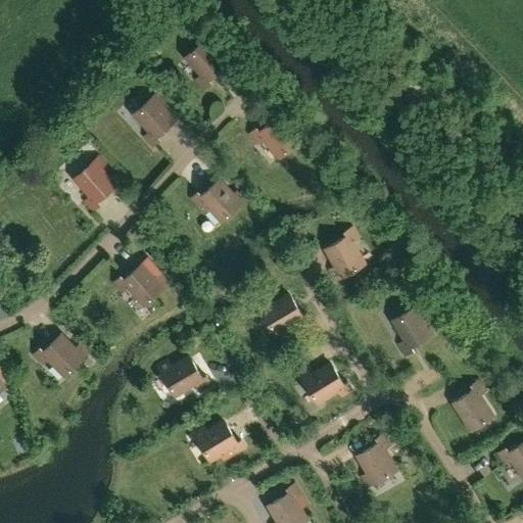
[(205,89),(211,84),(208,81),(228,63),(214,48),(220,43),(211,35),(186,57),(202,75),(197,80),(205,89)]
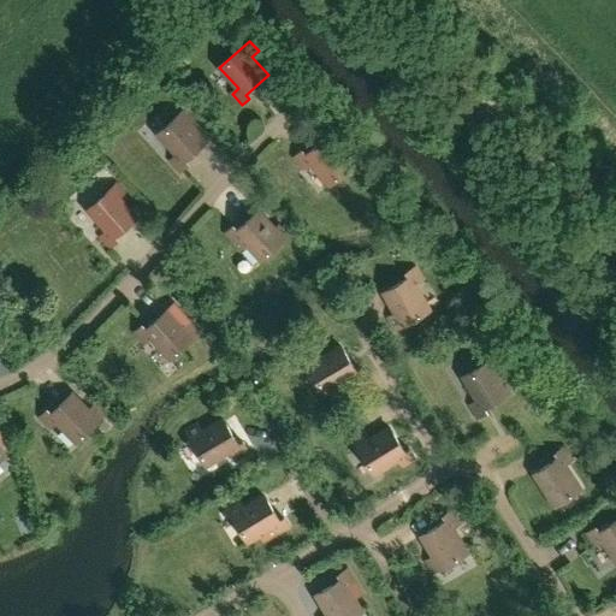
[(182,172),(188,165),(184,161),(207,141),(190,123),(196,118),(188,107),(158,135),(177,155),(171,160),(182,172)]
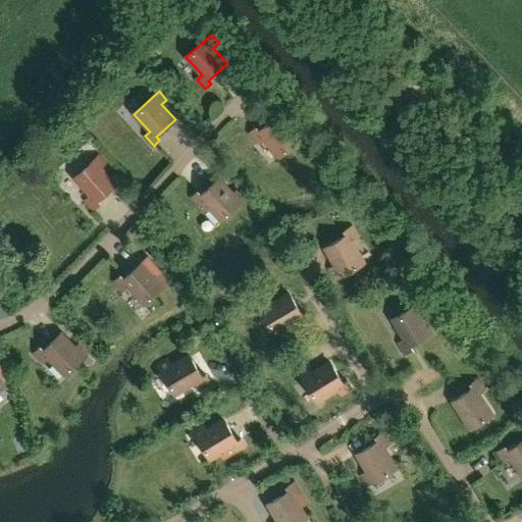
[(293,128),(280,114),(259,133),(256,128),(250,134),(259,143),(263,139),(279,157),(305,135),(296,125),(293,128)]
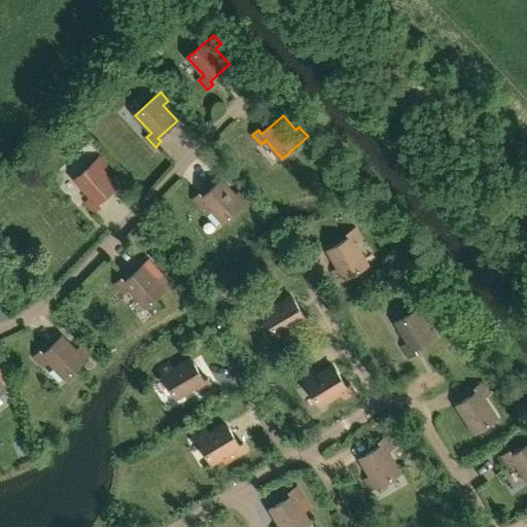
[(117,186),(102,170),(108,165),(102,156),(96,162),(75,180),(92,198),(86,202),(95,212),(101,207),(98,203),(117,186)]
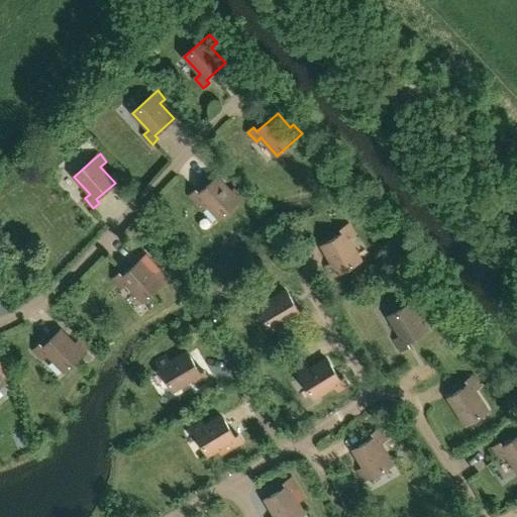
[(231,192),(218,178),(199,194),(196,191),(190,196),(199,205),(203,201),(219,218),(244,196),(236,188),(231,192)]
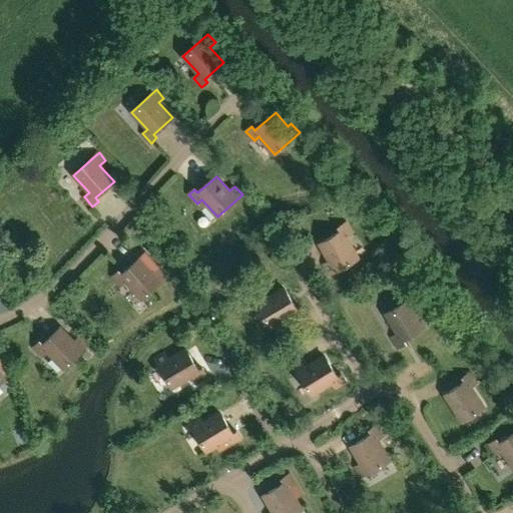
[(330,275),(358,258),(347,237),(352,234),(346,223),(339,227),(342,231),(320,244),(330,262),(324,265),(330,275)]
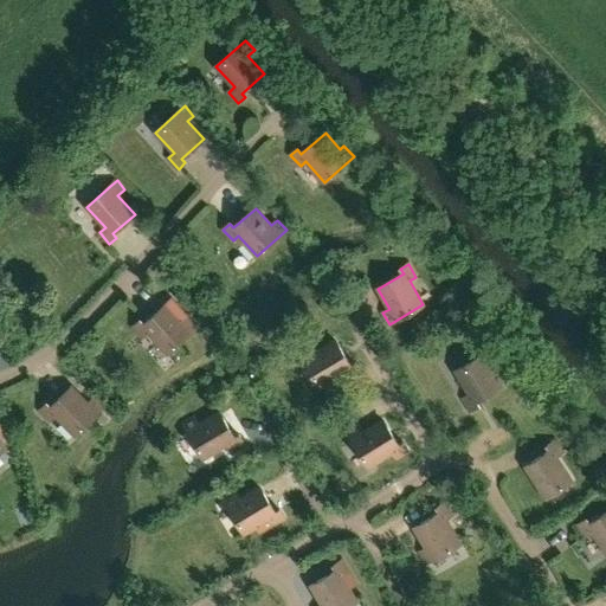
[(181,323),(166,305),(143,326),(140,321),(133,327),(143,339),(149,333),(168,353),(197,327),(187,317),(181,323)]
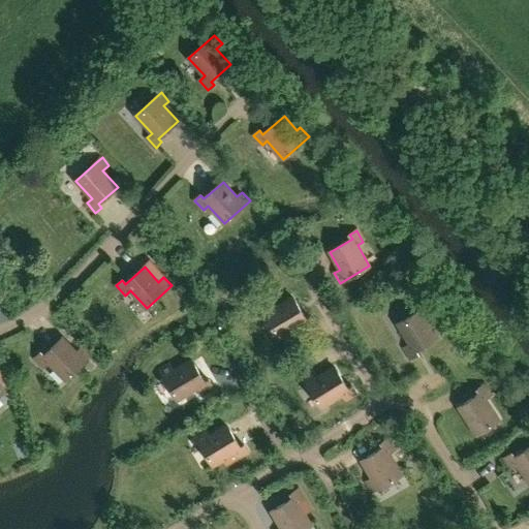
[(306,319),(292,298),(275,308),(272,302),(261,308),(279,337),(300,324),(304,331),(314,323),(310,317),(306,319)]
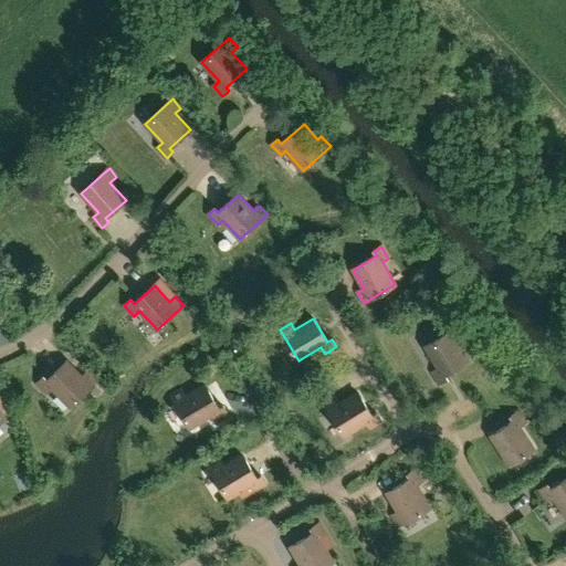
[(440,385),(447,380),(444,376),(470,360),(459,342),(467,337),(458,323),(422,345),(437,369),(432,373),(440,385)]
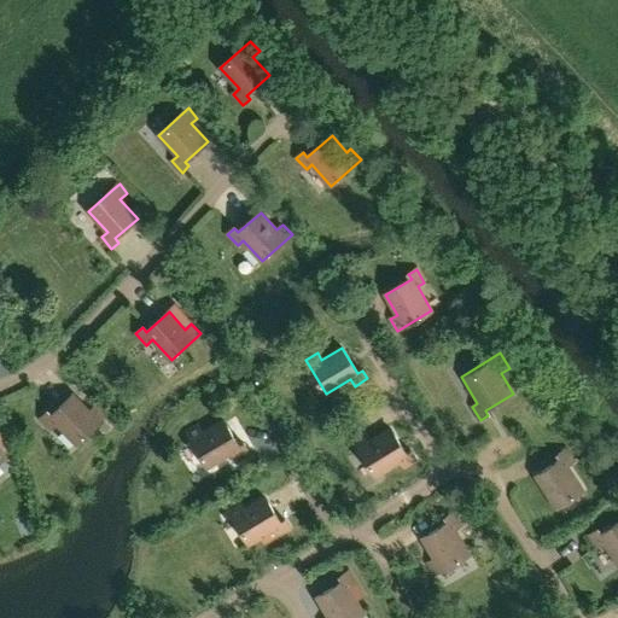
[(89,412),(73,395),(52,417),(47,412),(41,419),(52,430),(57,424),(77,444),(105,415),(95,406),(89,412)]
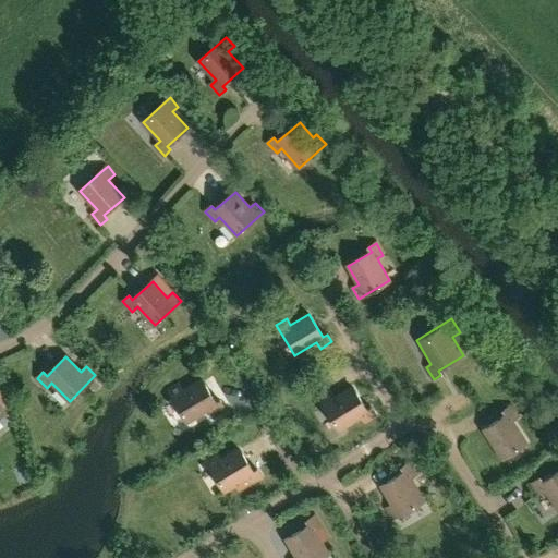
[(216,403),(202,380),(183,391),(180,385),(169,391),(187,422),(209,409),(213,415),(225,408),(220,401),(216,403)]
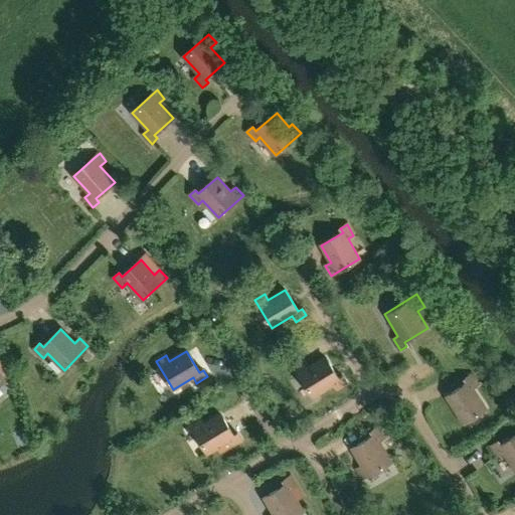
[(339,379),(326,358),(309,368),(305,362),(296,368),(313,396),(333,384),(336,390),(347,383),(343,377),(339,379)]
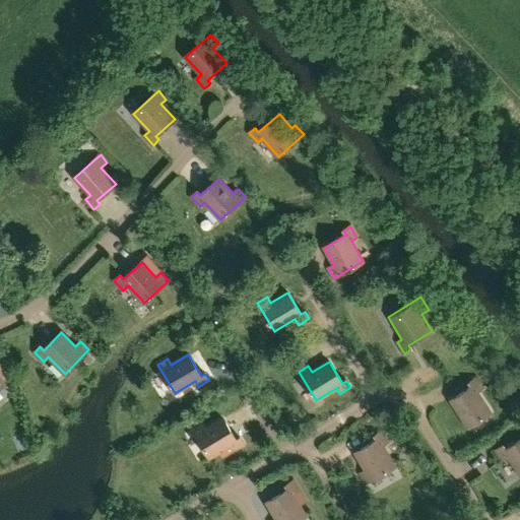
[(468,427),(491,412),(477,393),(483,389),(476,379),(469,383),(472,387),(451,400),(468,427)]
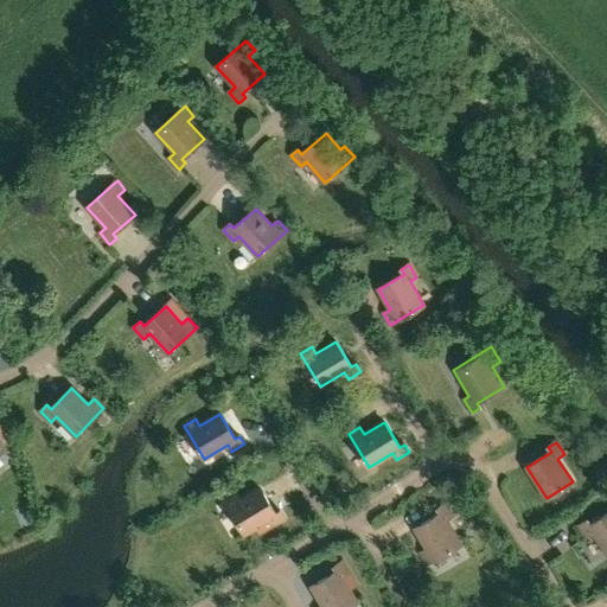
[(276,513),(261,489),(240,500),(236,493),(224,500),(244,534),(268,519),(273,526),(286,518),(281,511),(276,513)]
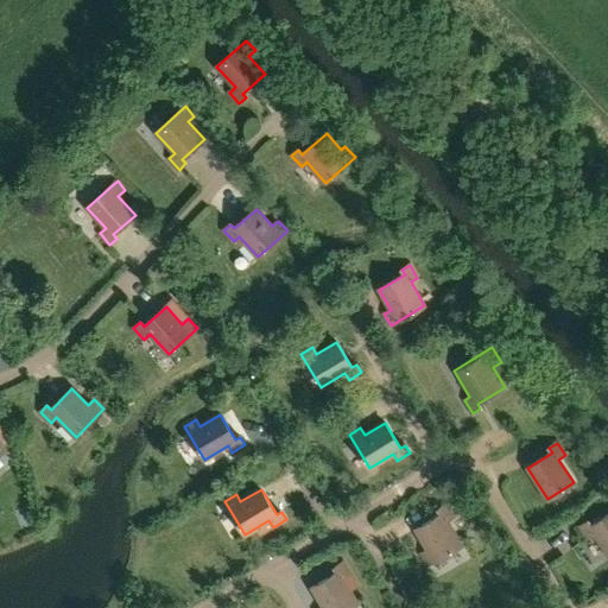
[(428,565),(462,545),(448,521),(454,518),(447,505),(438,510),(442,514),(416,530),(429,550),(422,555),(428,565)]
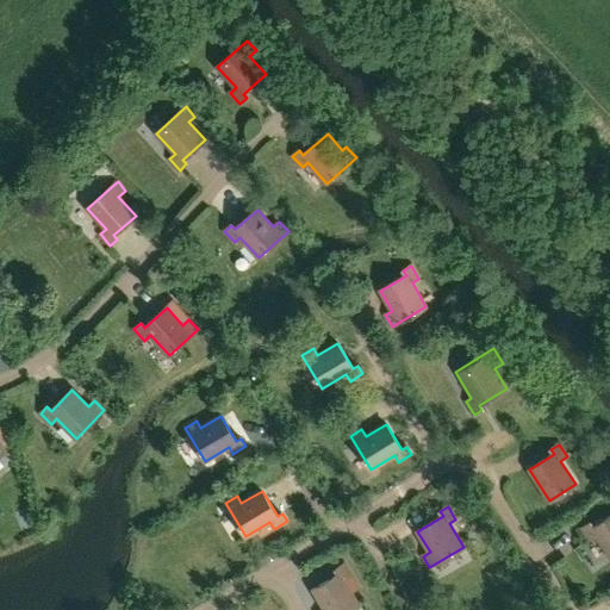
[(609,516),(593,528),(590,523),(583,528),(591,541),(597,536),(609,555),(609,516)]
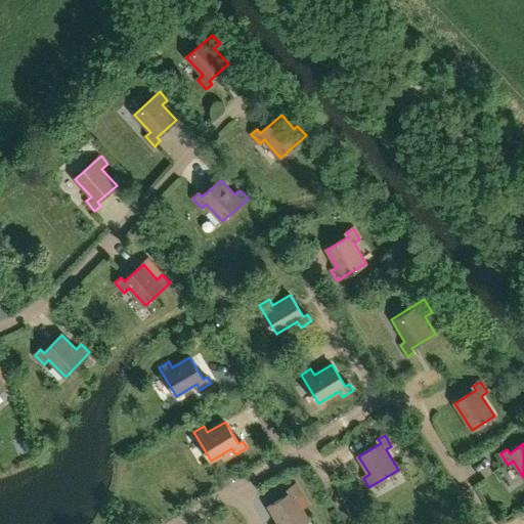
[(279,523),(301,523),(308,520),(296,499),(302,496),(296,485),(289,489),(291,493),(269,507),(279,523)]
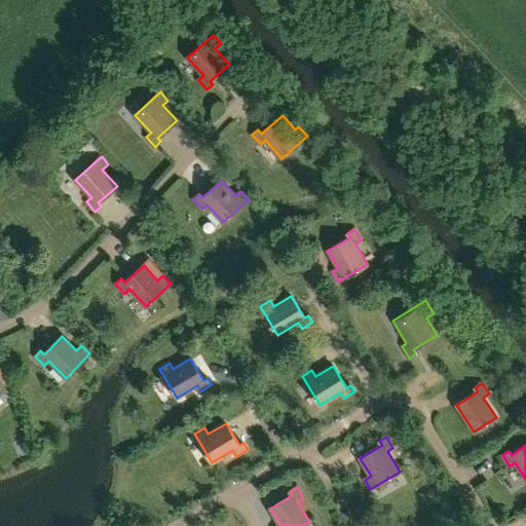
All buildings are outlined.
